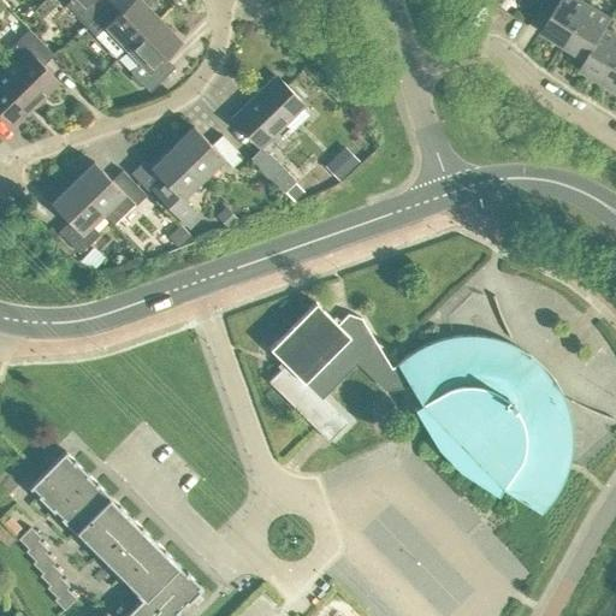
[(70,0),(65,5),(84,25),(110,0),(108,0),(70,0)]
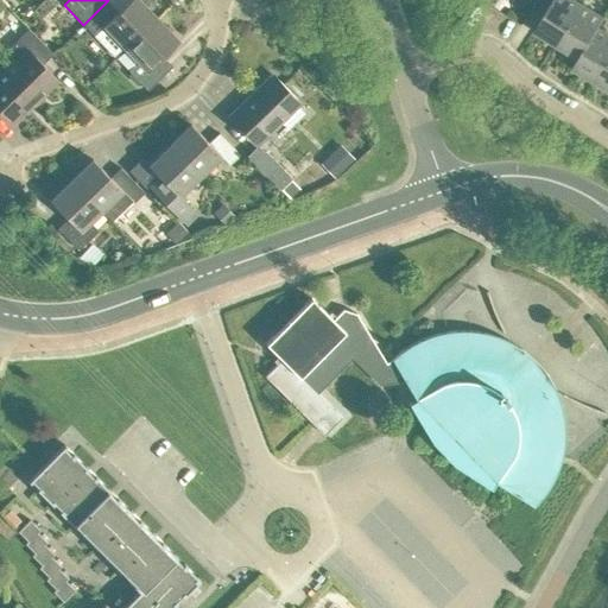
[(124,46),(125,48),(156,18),(138,0),(128,0),(118,11),(108,0),(83,25),(107,49),(106,52),(109,56),(113,56),(124,46)]
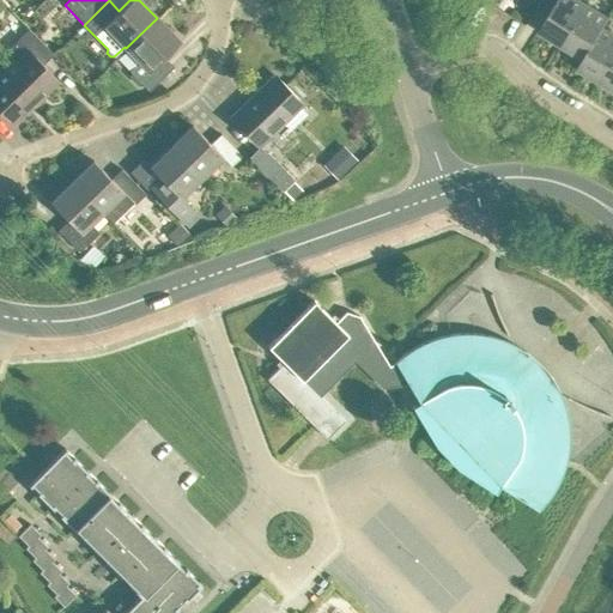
[(539,31),(562,44),(586,4),(578,0),(540,0),(539,1),(540,2),(536,7),(548,16),(539,31)]
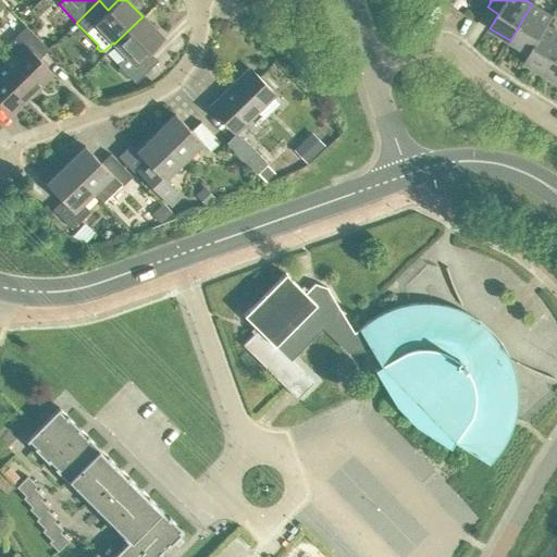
[(510,40),(530,52),(530,53),(547,25),(553,16),(532,3),(510,40)]
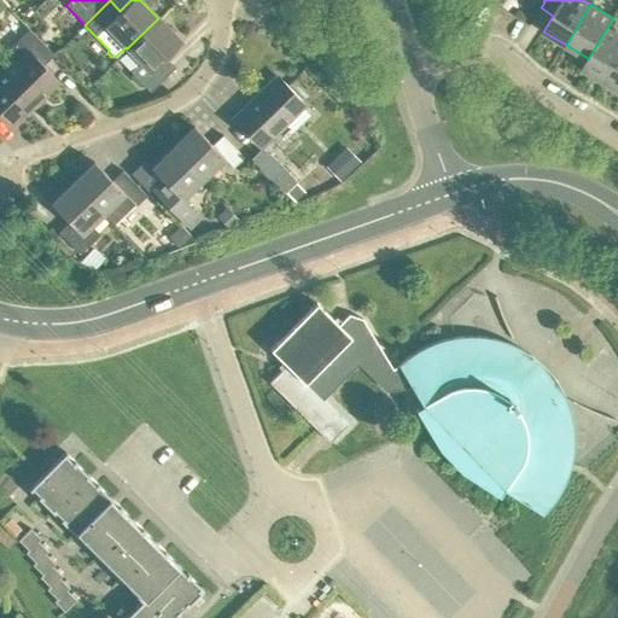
[(158,18),(127,48),(140,62),(129,71),(149,92),(174,66),(164,57),(180,41),(158,18)]
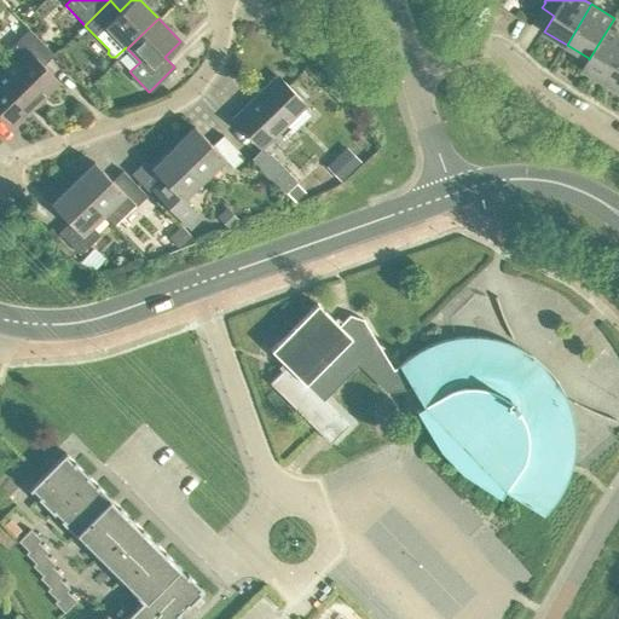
[(583,69),(606,82),(618,59),(618,34),(608,28),(589,59),(589,58),(583,69)]
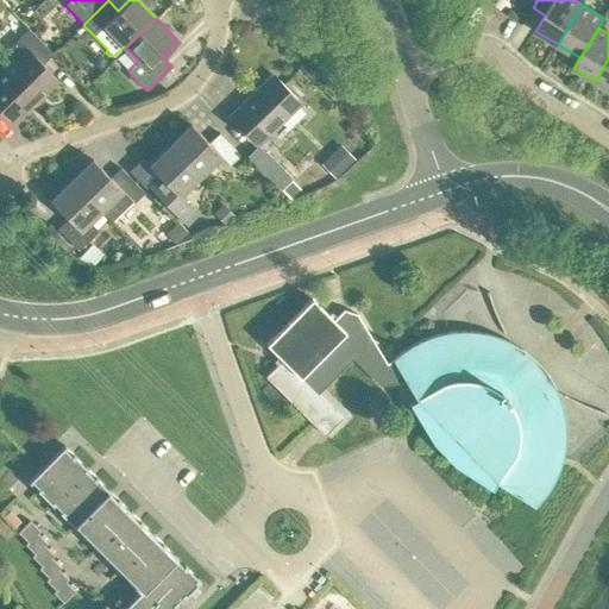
[(18,58),(5,71),(35,101),(56,80),(42,64),(52,54),(27,29),(7,48),(18,58)]
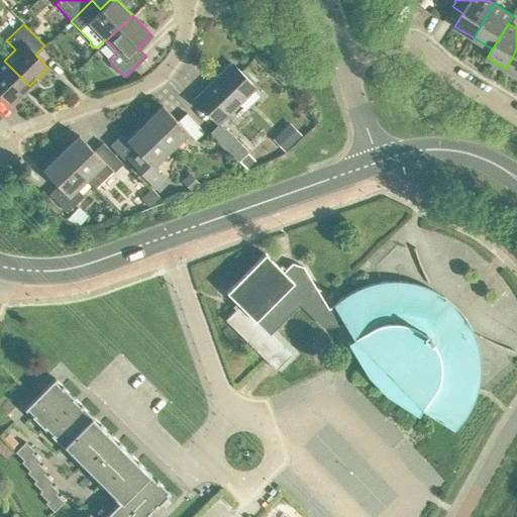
[(516,49),(506,69),(516,75),(516,49)]
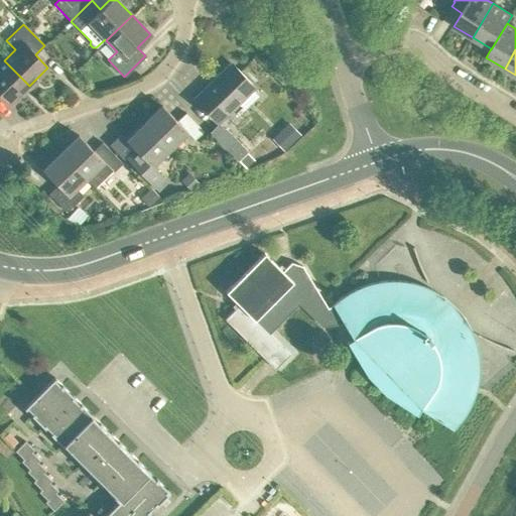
[(29,86),(4,60),(0,63),(0,94),(10,105),(29,86)]
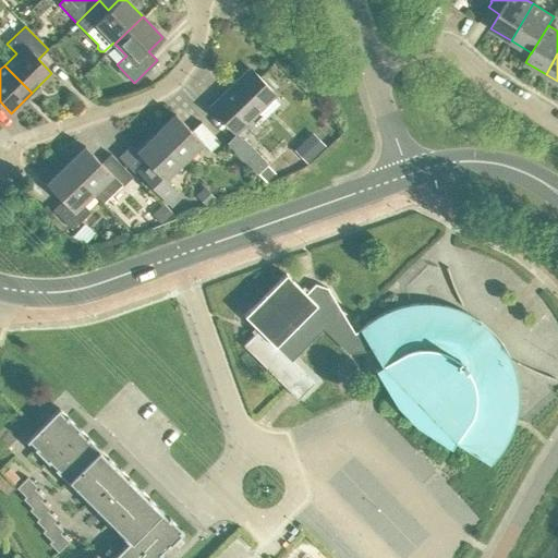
[(208,106),(235,134),(275,96),(249,68),(208,106)]
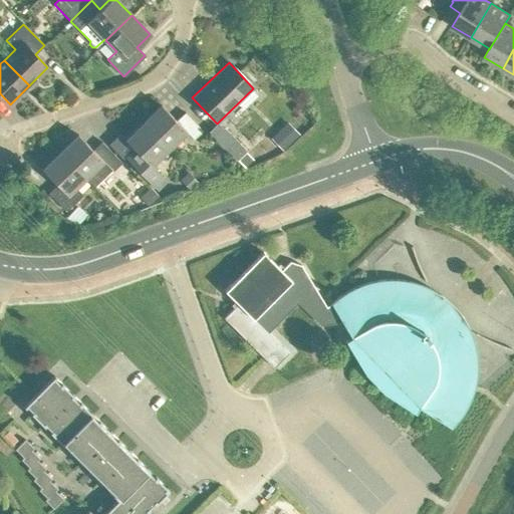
[(161,105),(143,122),(168,149),(186,132),(193,140),(202,131),(184,112),(176,120),(161,105)]
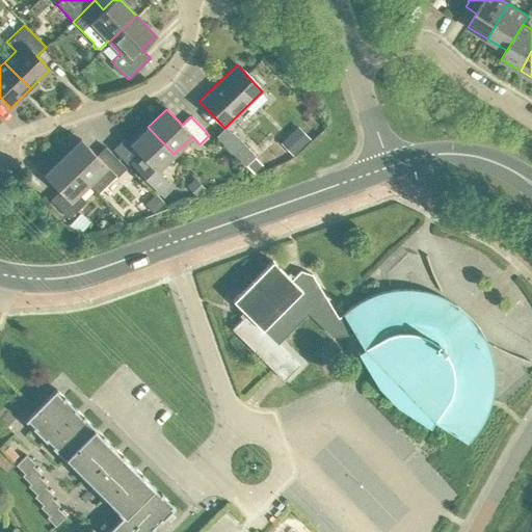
[(174,154),(148,127),(129,144),(138,153),(129,162),(160,193),(168,185),(156,171),(174,154)]
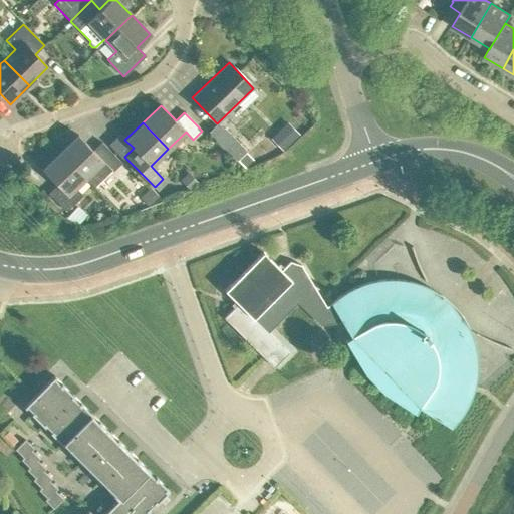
[(297,135),(286,123),(278,132),(289,143),(297,135)]
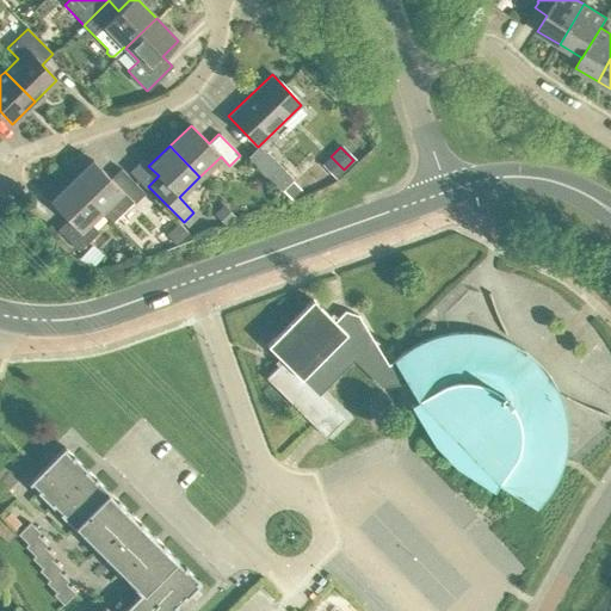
[(254,164),(281,191),(292,179),(266,152),(254,164)]
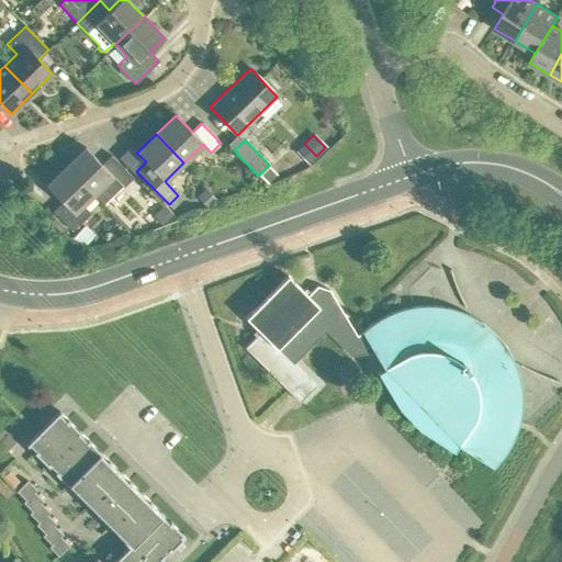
[(85,147),(65,166),(92,194),(102,204),(121,186),(123,188),(132,178),(110,155),(101,165),(85,147)]
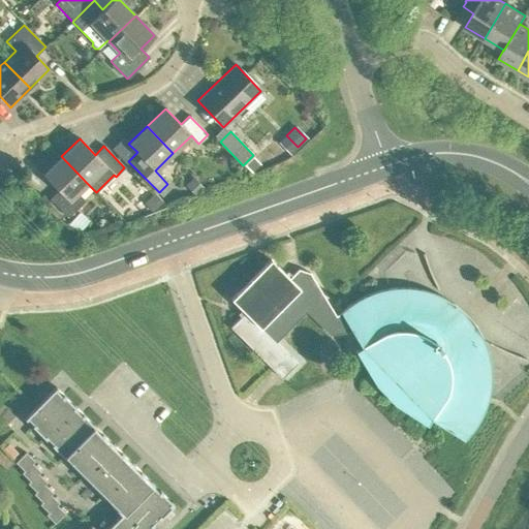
[(87,183),(61,156),(42,174),(58,190),(50,198),(67,217),(85,200),(76,193),(87,183)]
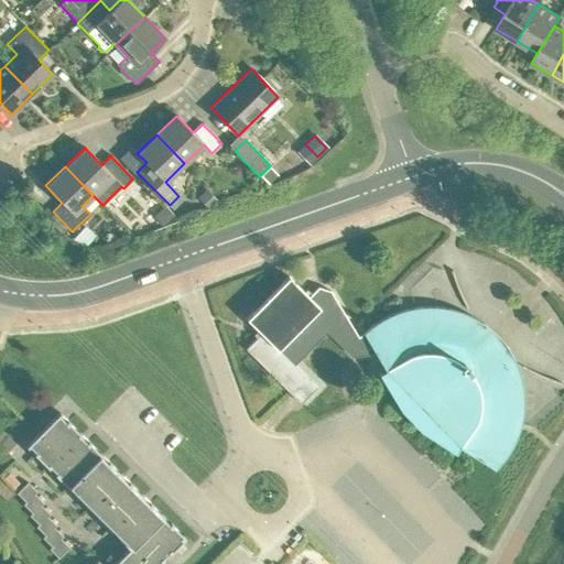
[(218,202),(206,188),(197,197),(209,209),(218,202)]
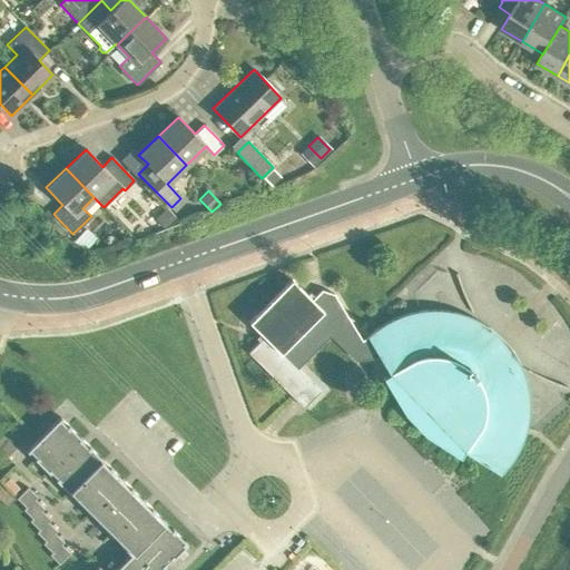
[(163,228),(174,218),(165,208),(154,219),(163,228)]
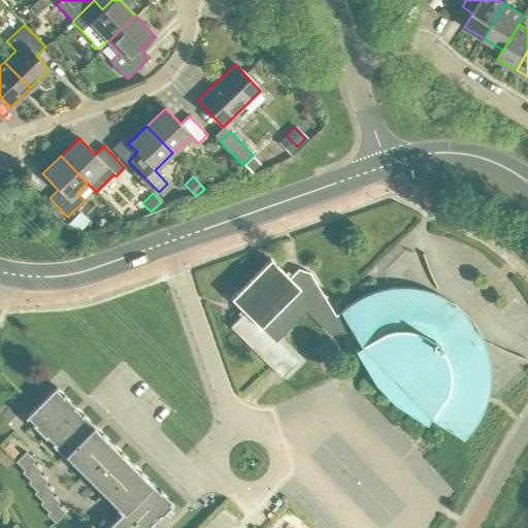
[(67,223),(77,233),(89,221),(79,211),(67,223)]
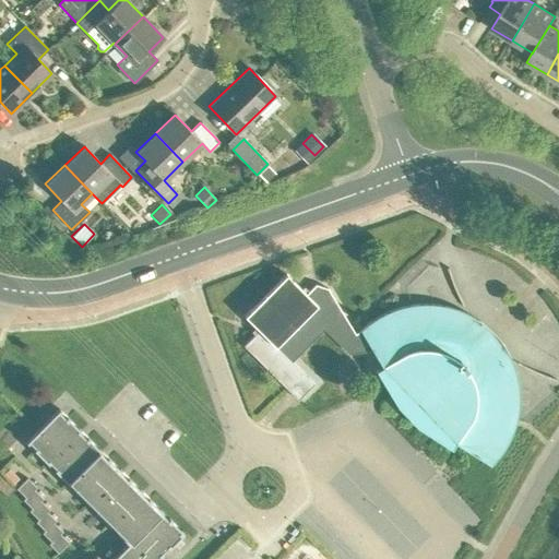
[(285,274),(264,295),(295,325),(296,325),(316,306),(330,320),(340,312),(354,335),(355,334),(326,288),(314,284),(305,294),(285,274)]
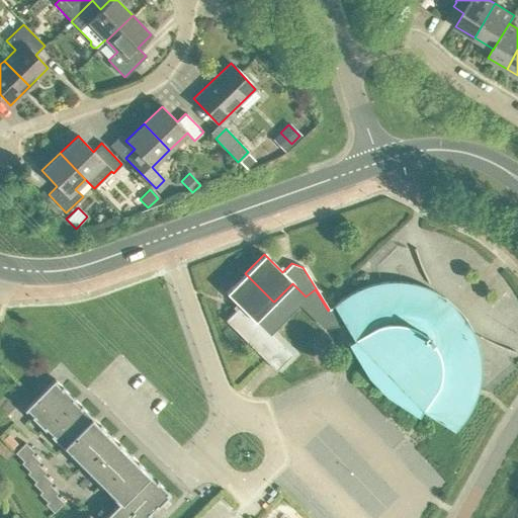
[(273,301),(245,273),(226,292),(239,306),(225,320),(275,370),(290,355),(255,321),(263,312),(275,320),(284,312),(274,301),(273,301)]
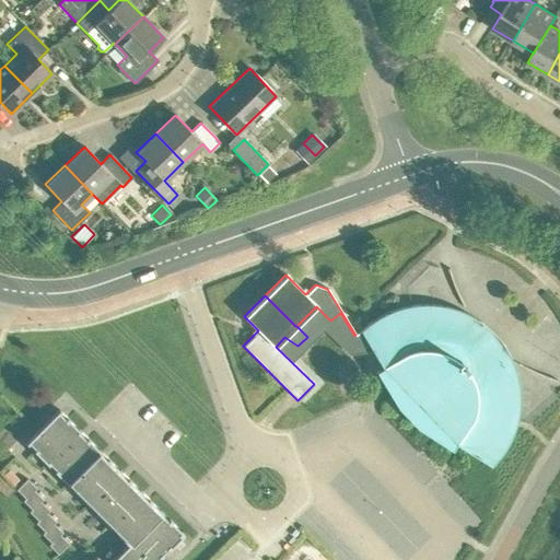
[(382,366),(375,371),(397,407),(416,427),(452,450),(455,443),(491,466),(497,461),(499,456),(501,454),(504,450),(506,446),(509,442),(510,439),(512,435),(513,431),(515,427),(516,421),(518,413),(520,405),(520,396),(518,388),(517,380),(515,372),(513,364),(510,357),(505,349),(501,342),(496,336),(489,329),(482,324),(476,319),(469,315),(462,312),(453,308),(445,306),(436,305),(429,304),(420,304),(412,305),(404,307),(396,310),(388,312),(381,316),(373,321),(366,325),(360,330),(382,366)]
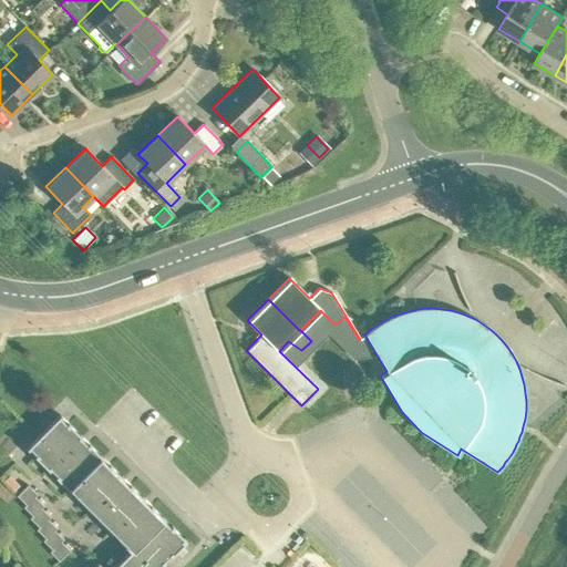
[(26,447),(130,552),(113,566),(101,566),(98,563),(92,566),(158,566),(186,540),(59,414),(26,447)]
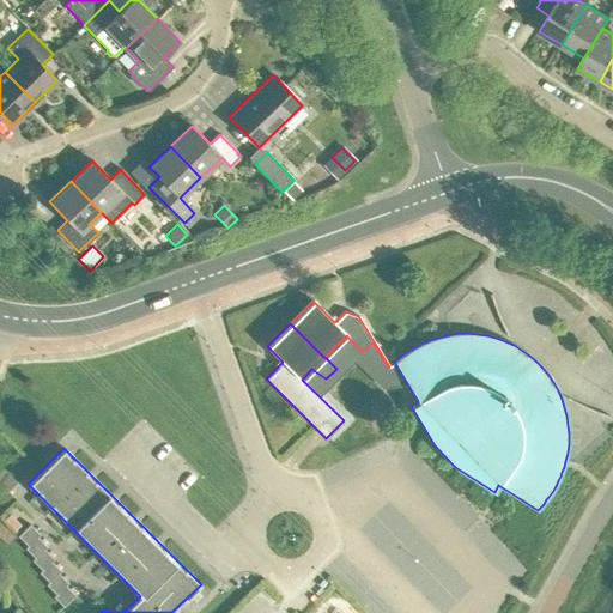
[(17,536),(26,546),(28,546),(37,536),(40,534),(29,525),(17,536)]
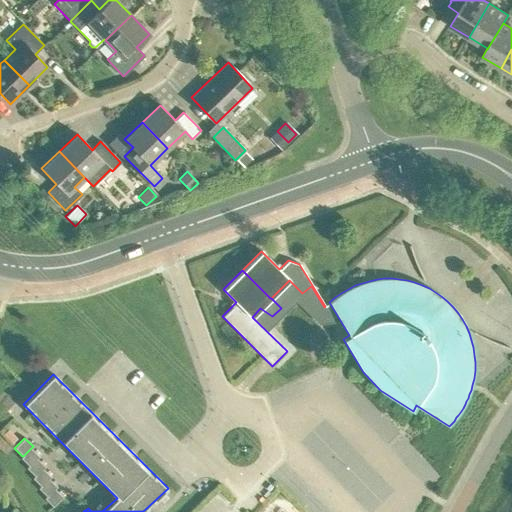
[(20,458),(28,466),(36,458),(37,458),(39,456),(31,448),(23,456),(22,456),(20,458)]
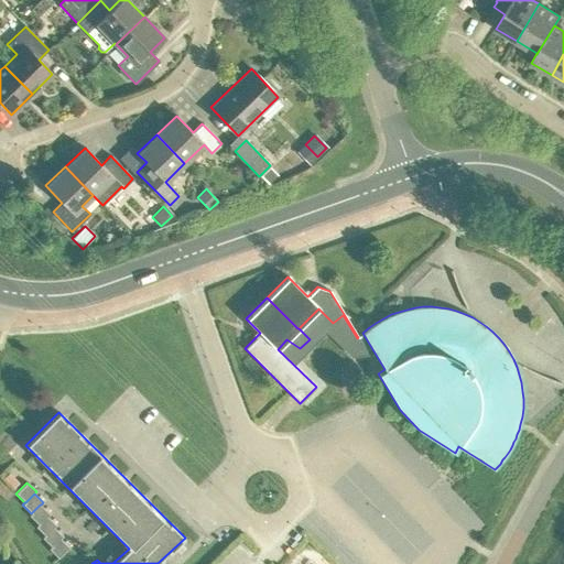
[(29,516),(38,524),(39,524),(46,516),(47,516),(50,513),(41,505),(40,505),(31,513),(29,516)]
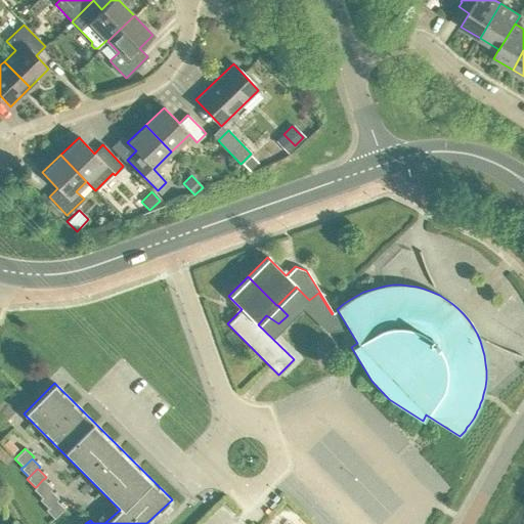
[(33,489),(41,497),(49,489),(49,490),(51,488),(44,479),(43,479),(36,487),(35,487),(33,489)]
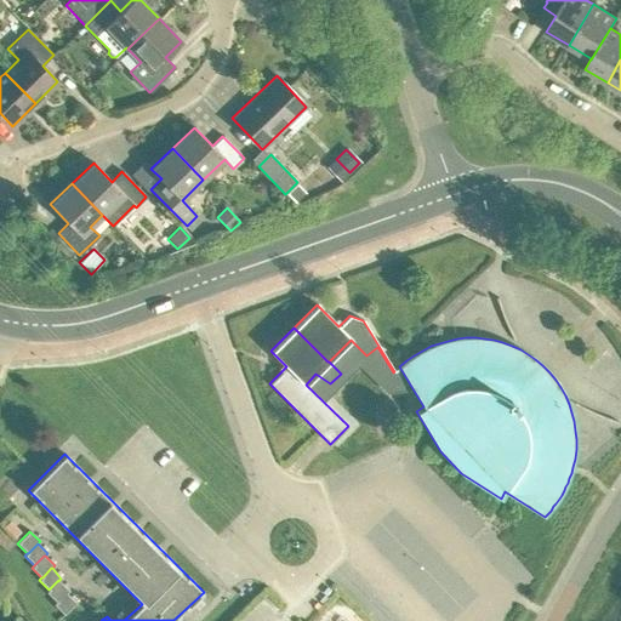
[(46,592),(56,602),(66,592),(67,593),(69,591),(58,581),(58,580),(49,590),(46,592)]
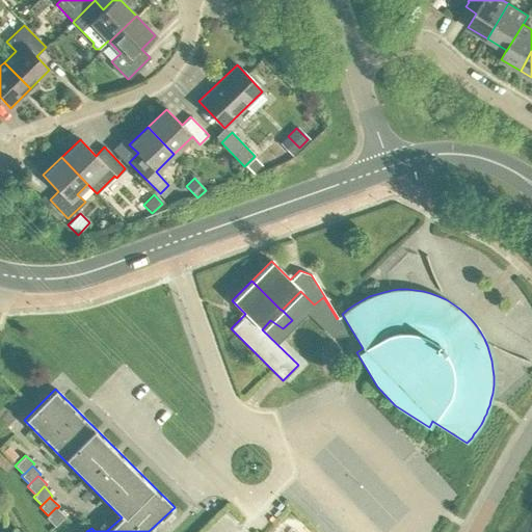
[(48,515),(46,517),(55,527),(64,516),(57,508),(56,507),(48,515)]
